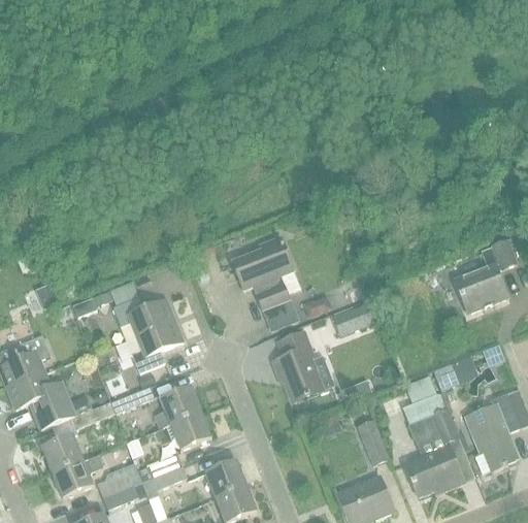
[(263,250),(233,261),(244,290),(255,286),(268,281),(270,288),(257,293),(263,309),(290,299),(281,275),(294,270),(282,237),(261,244),(263,250)]
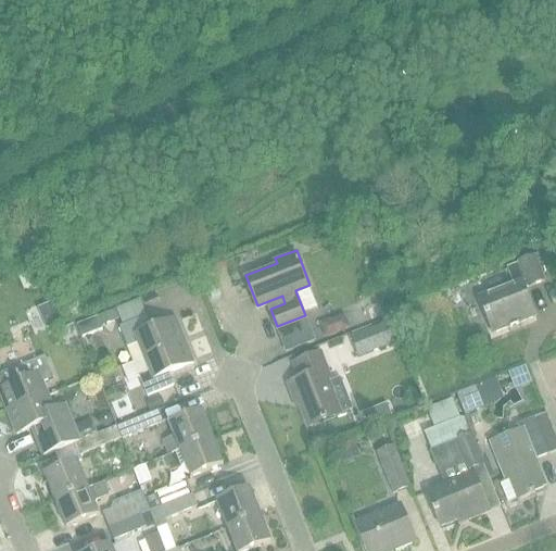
[(513,283),(478,296),(492,330),(534,313),(523,285),(543,277),(533,253),(517,260),(518,261),(506,265),(513,283)]
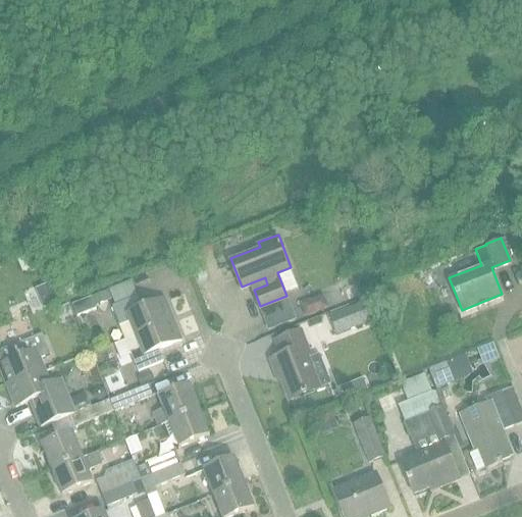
[(349,281),(346,288),(349,294),(359,290),(355,279),(349,281)]
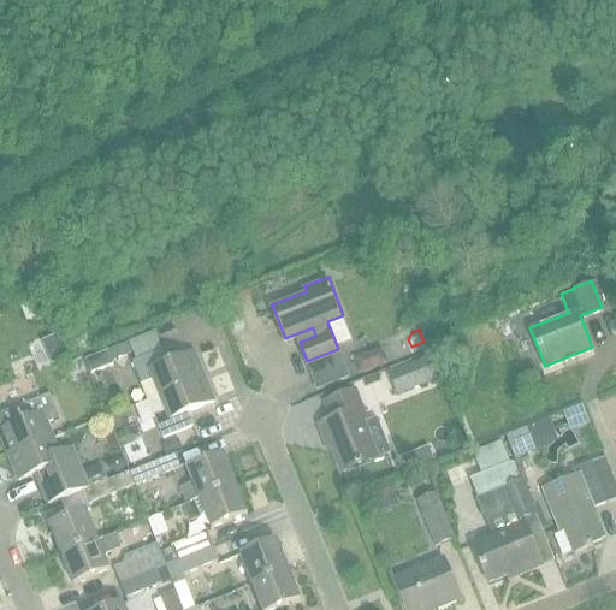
[(123,339),(108,345),(112,354),(126,348),(123,339)]
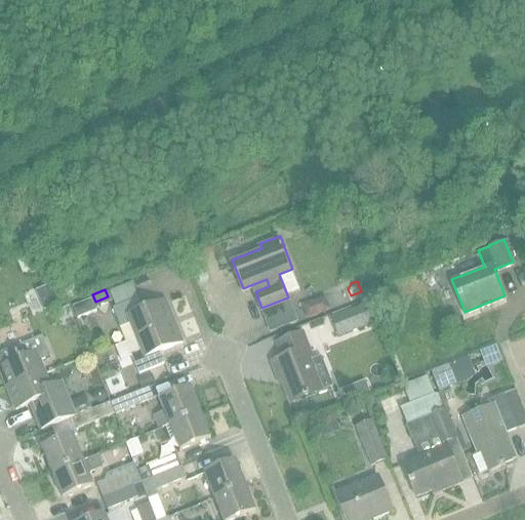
[(113,305),(121,323),(126,336),(174,317),(166,297),(144,307),(139,294),(113,305)]
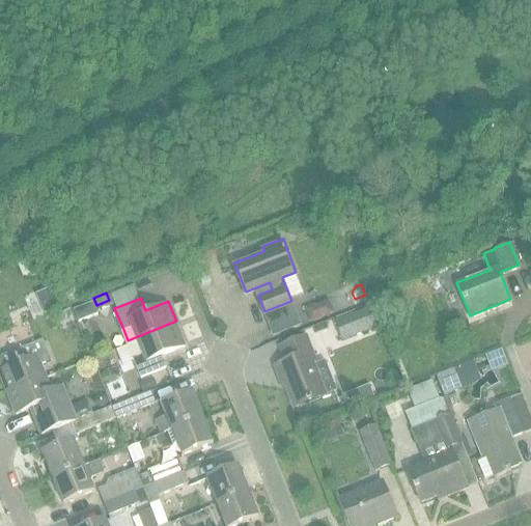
[(313,303),(307,305),(311,315),(322,311),(319,305),(313,303)]
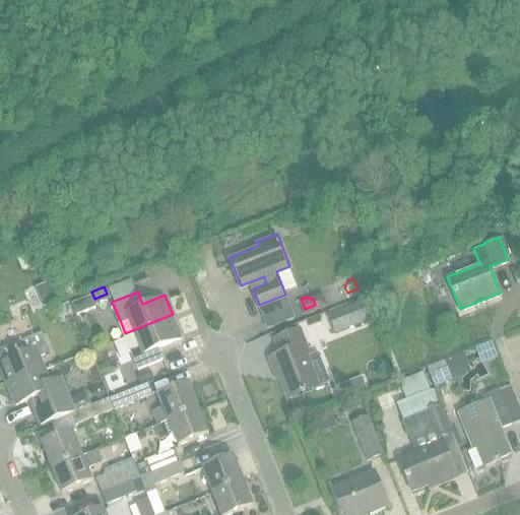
[(361,299),(327,312),(334,329),(368,316),(361,299)]
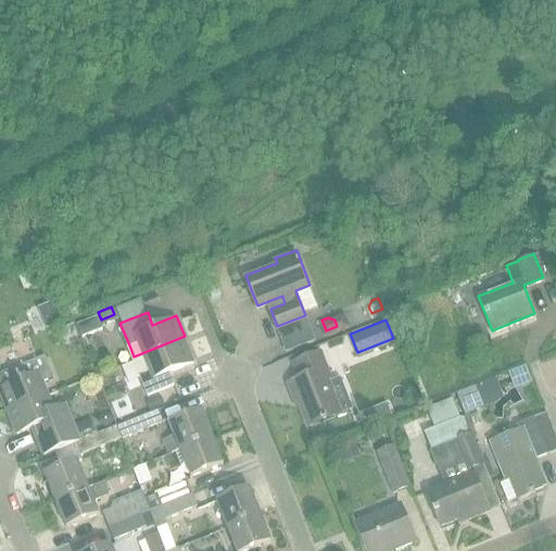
[(194,359),(185,336),(134,357),(148,392),(175,382),(171,368),(194,359)]
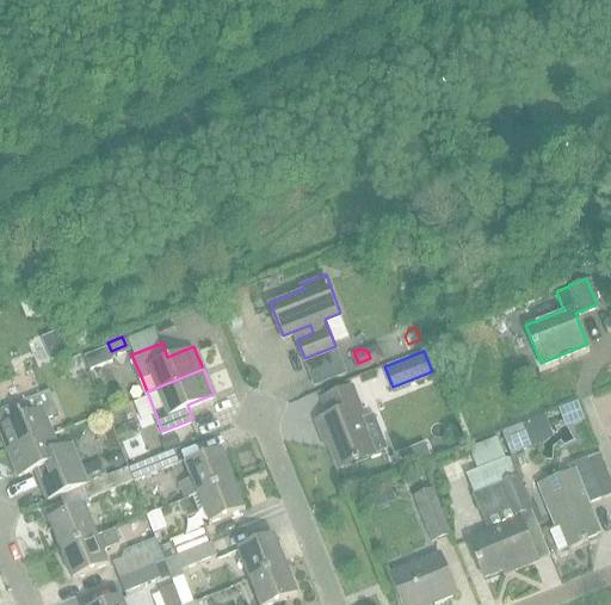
[(328,413),(315,418),(321,434),(326,433),(338,464),(374,451),(374,450),(387,444),(374,409),(359,415),(358,411),(363,408),(352,383),(321,395),(328,413)]
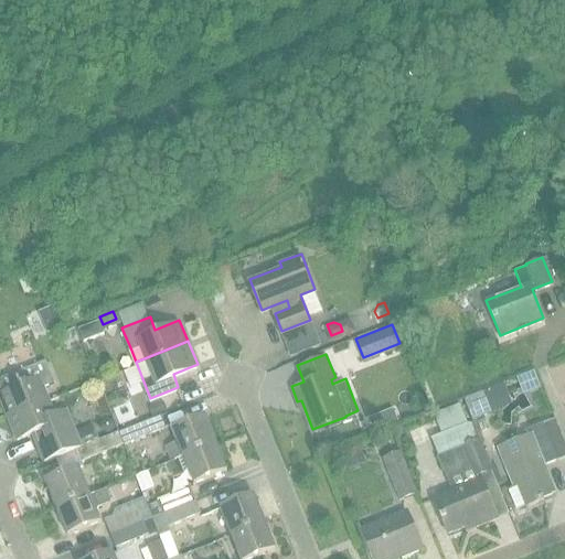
[(46,357),(18,368),(0,375),(0,391),(9,414),(49,397),(43,384),(55,378),(46,357)]
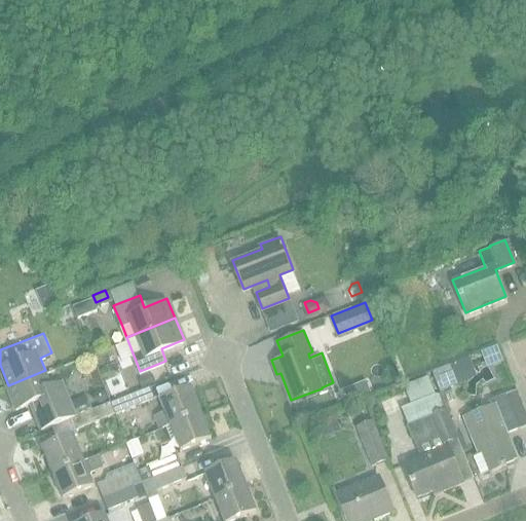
[(495,344),(485,348),(489,359),(499,355),(495,344)]
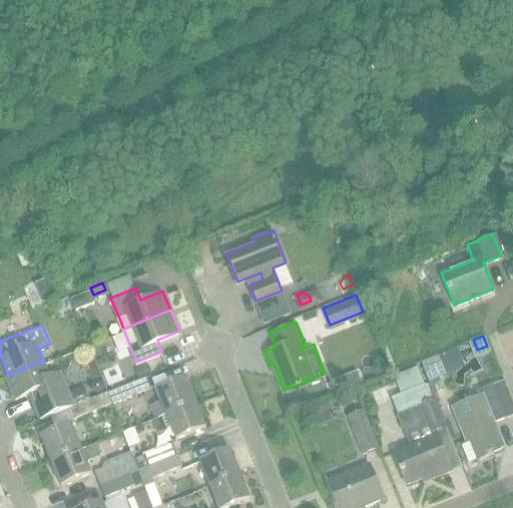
[(396,401),(430,387),(415,353),(392,363),(400,381),(389,385),(396,401)]
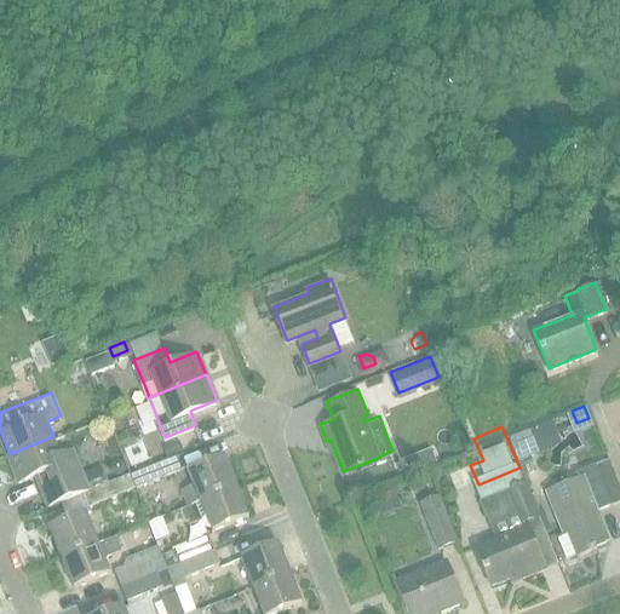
[(526,432),(514,437),(521,454),(533,449),(526,432)]
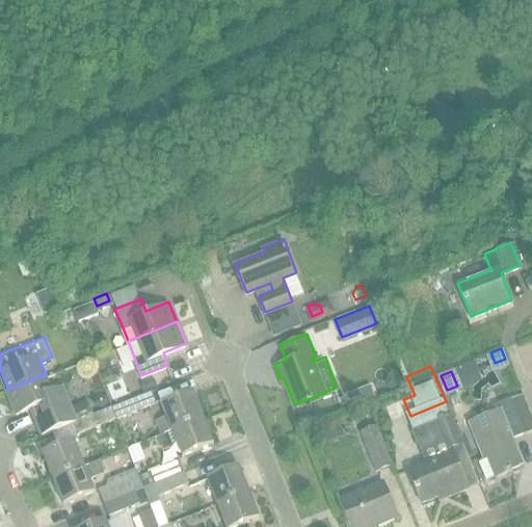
[(51,389),(46,374),(8,390),(17,412),(31,405),(42,430),(75,417),(62,385),(51,389)]
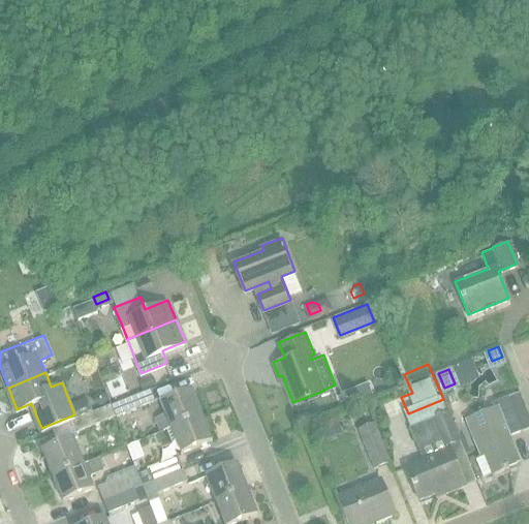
[(152,373),(141,378),(144,386),(155,381),(152,373)]
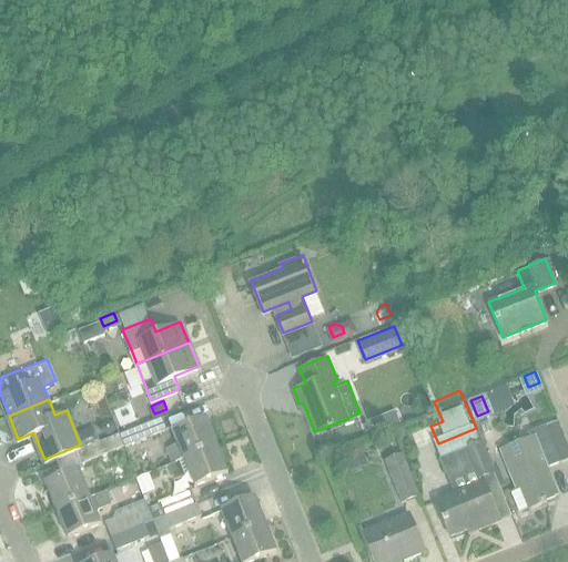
[(162,415),(120,431),(124,443),(166,427),(162,415)]
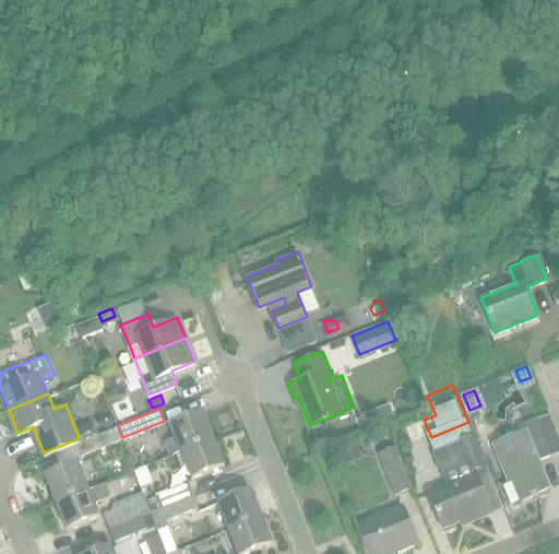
[(163,438),(168,454),(213,436),(203,409),(170,422),(175,434),(163,438)]
